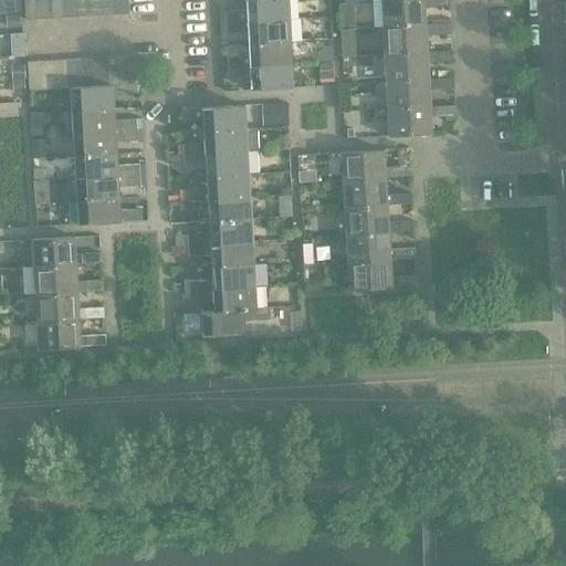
[(0,13),(18,13),(16,0),(0,0),(1,2),(0,2),(0,13)]
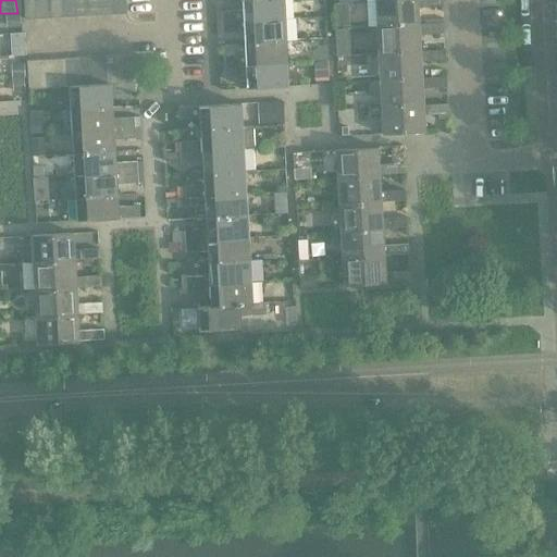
[(39,20),(37,0),(24,0),(26,20),(39,20)]
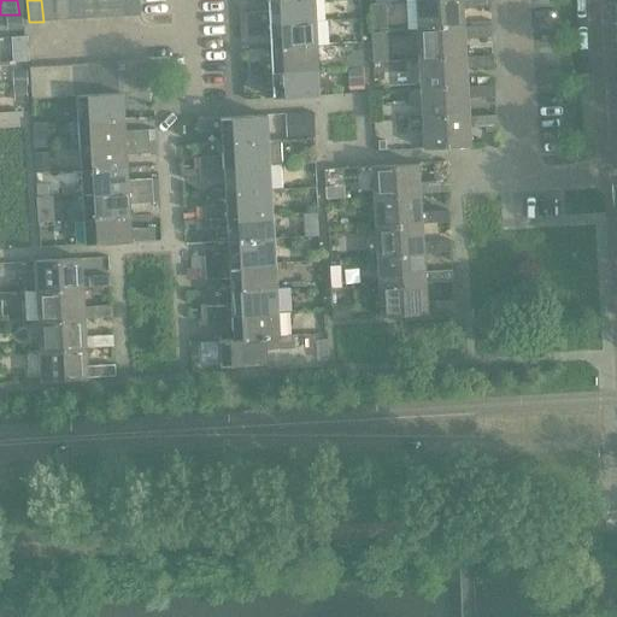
[(56,0),(41,0),(43,22),(57,21),(56,0)]
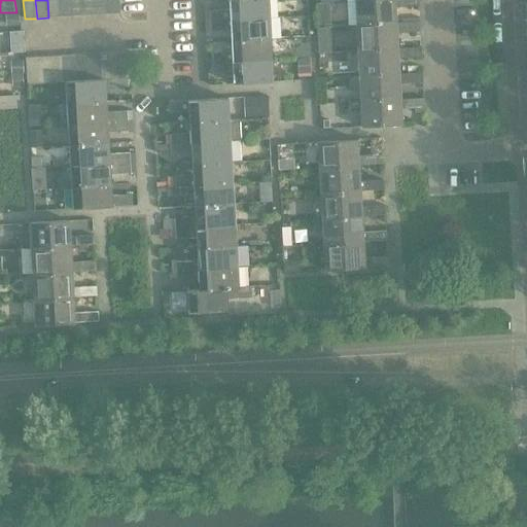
[(59,0),(47,0),(48,18),(61,16),(59,0)]
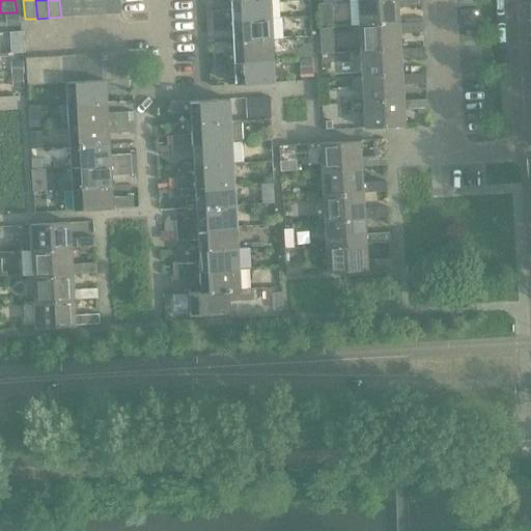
[(72,0),(59,0),(61,17),(74,17),(72,0)]
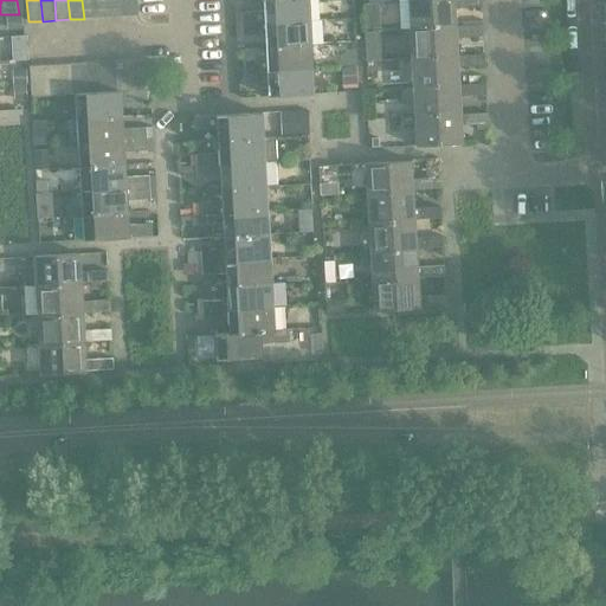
[(96,0),(82,0),(84,19),(97,18),(96,0)]
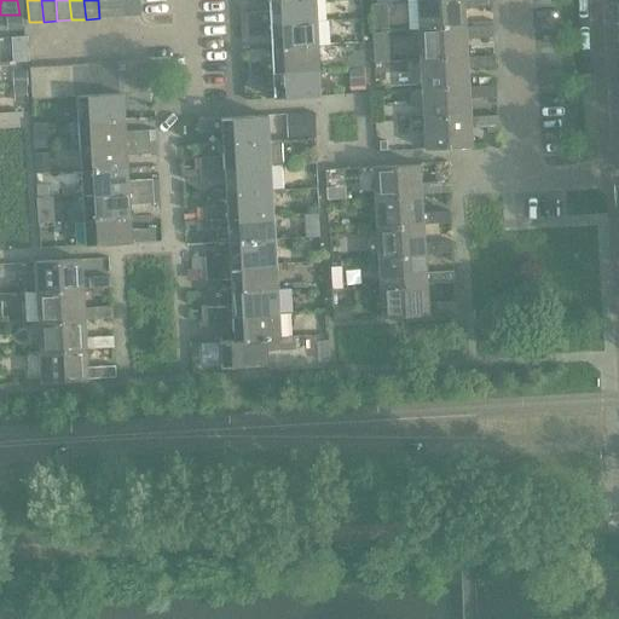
[(111,0),(98,0),(99,18),(114,17),(111,0)]
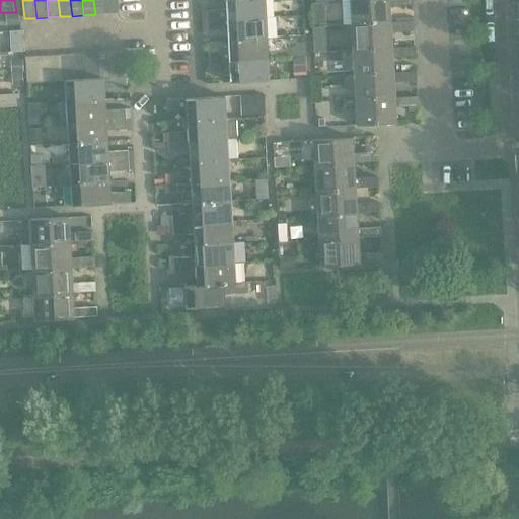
[(105,0),(93,0),(95,14),(107,14),(105,0)]
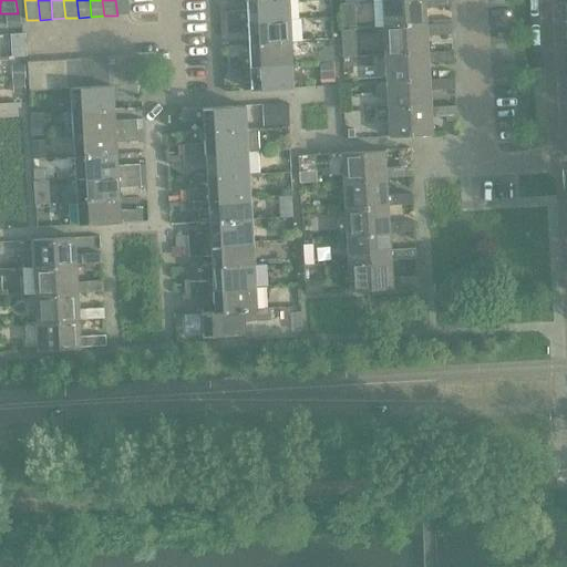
[(129,0),(115,0),(117,16),(130,14),(129,0)]
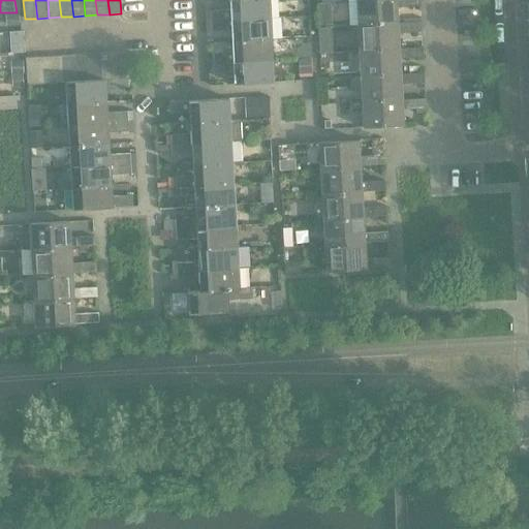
[(211,11),(212,22),(271,19),(270,0),(230,0),(231,10),(211,11)]
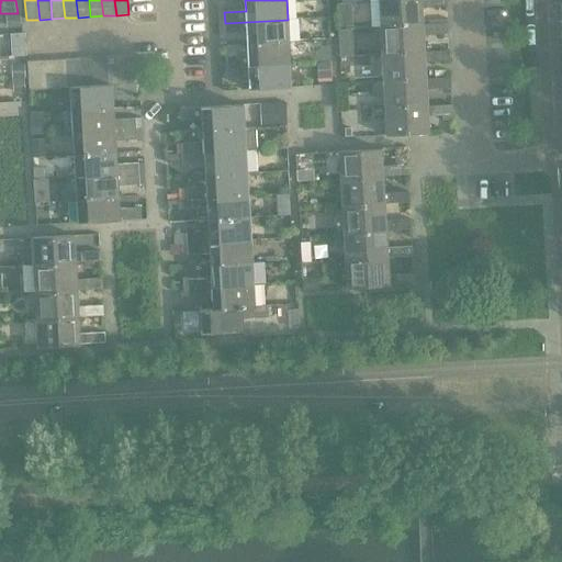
[(382,0),(380,0),(380,1),(381,27),(424,24),(423,8),(448,7),(447,0),(382,0)]
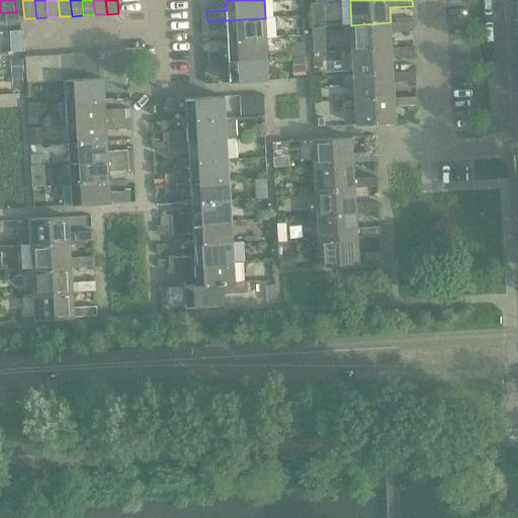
[(20,14),(10,14),(10,26),(20,26),(20,14)]
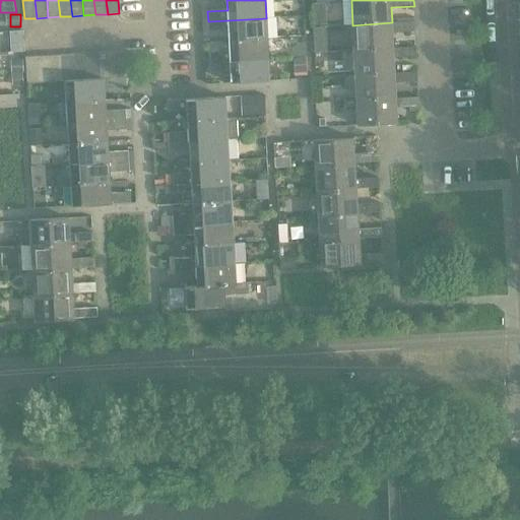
[(266,18),(208,21),(208,31),(229,30),(230,41),(268,39),(266,18)]
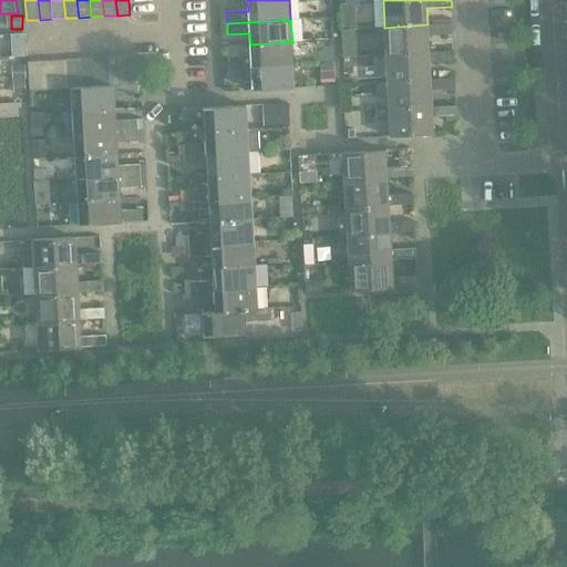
[(428,24),(384,28),(387,54),(429,52),(428,33),(439,32),(439,35),(453,34),(453,24),(428,26),(428,24)]
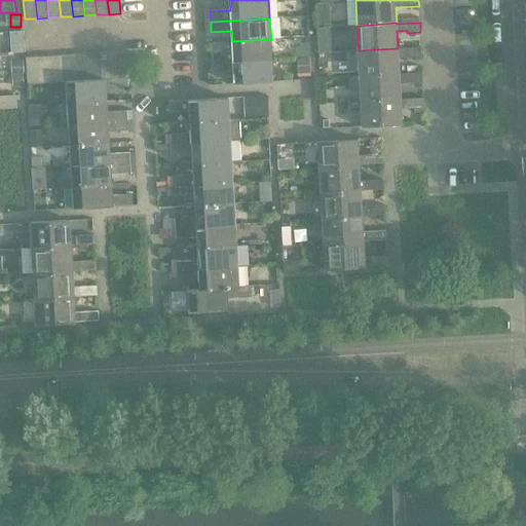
[(212,53),(213,64),(272,61),(271,39),(232,41),(232,52),(212,53)]
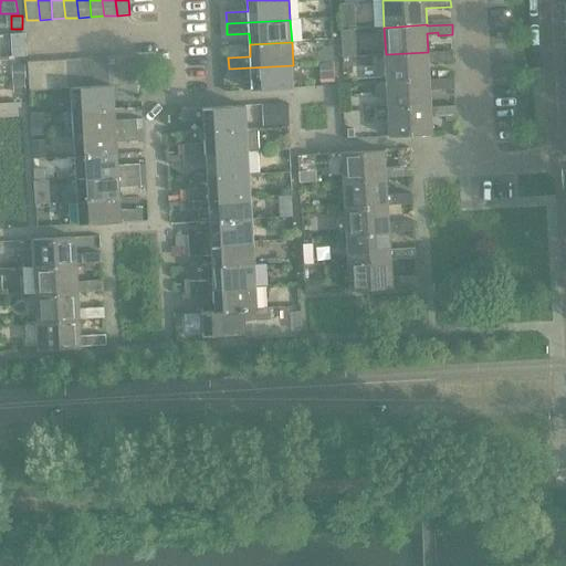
[(428,52),(386,54),(387,82),(430,80),(429,60),(439,60),(439,62),(454,62),(453,51),(429,53),(428,52)]
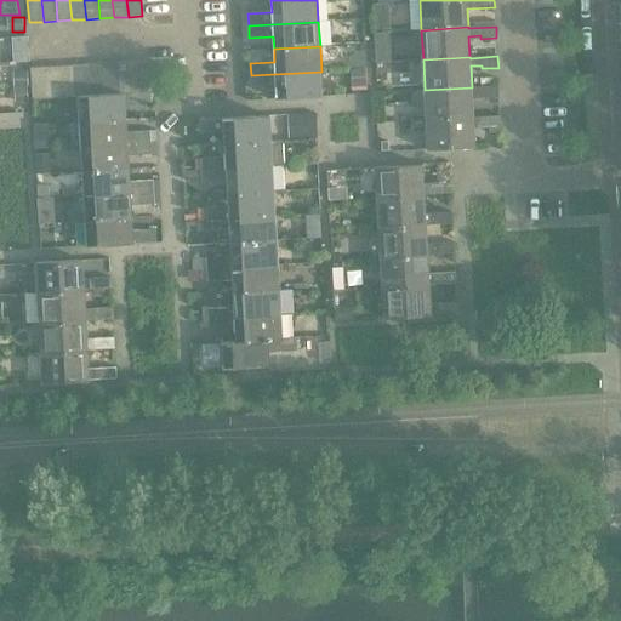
[(148,61),(132,62),(135,93),(149,92),(148,61)]
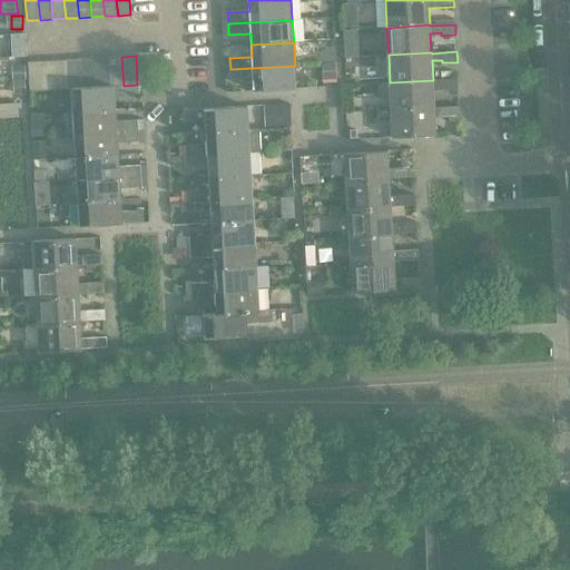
[(108,57),(95,58),(97,88),(110,87),(108,57)]
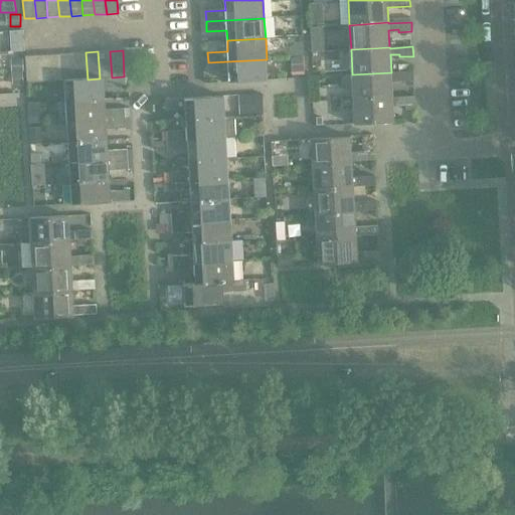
[(110,51),(98,51),(100,78),(112,77),(110,51)]
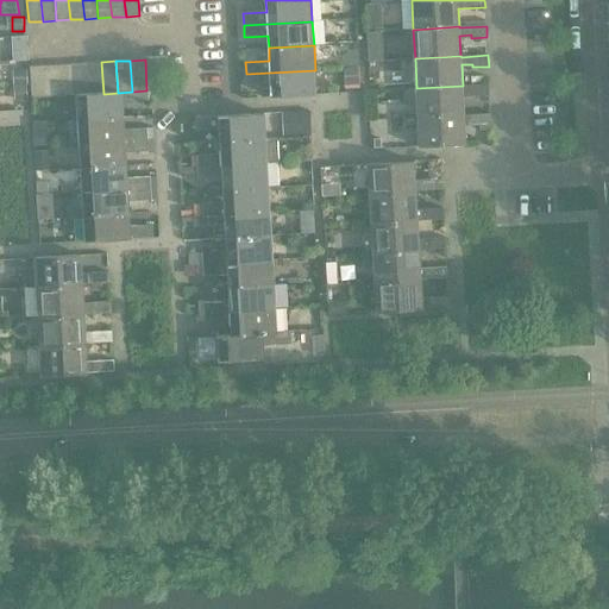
[(101,62),(88,63),(89,94),(104,94),(101,62)]
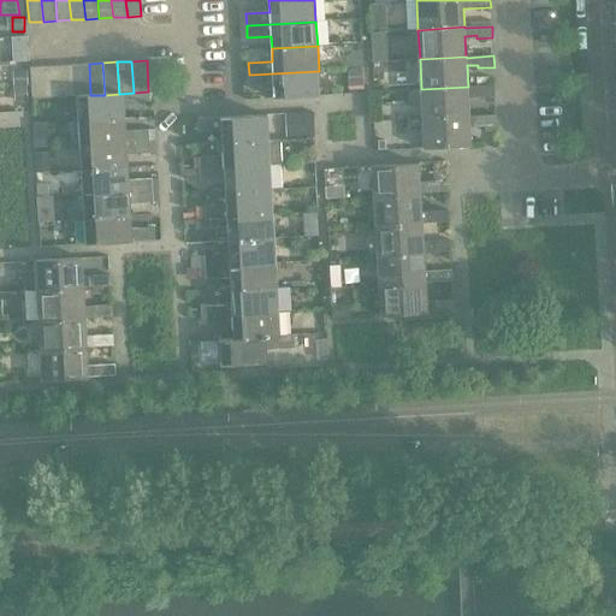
[(89,64),(75,65),(76,96),(78,96),(90,95),(89,64)]
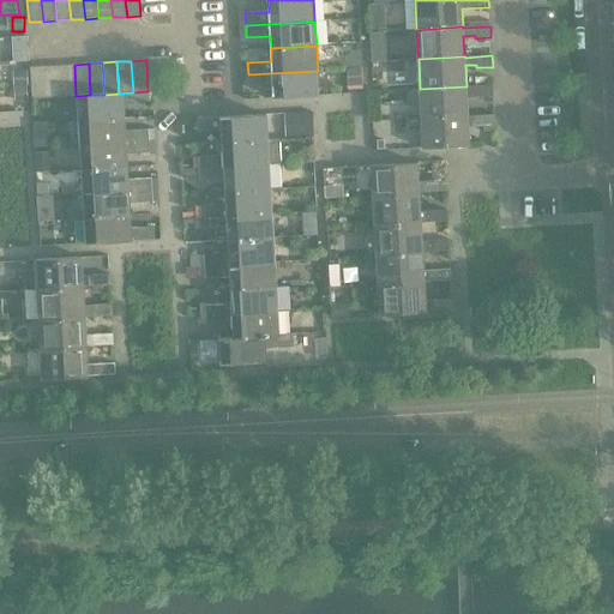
[(74,65),(60,66),(61,97),(76,96),(74,65)]
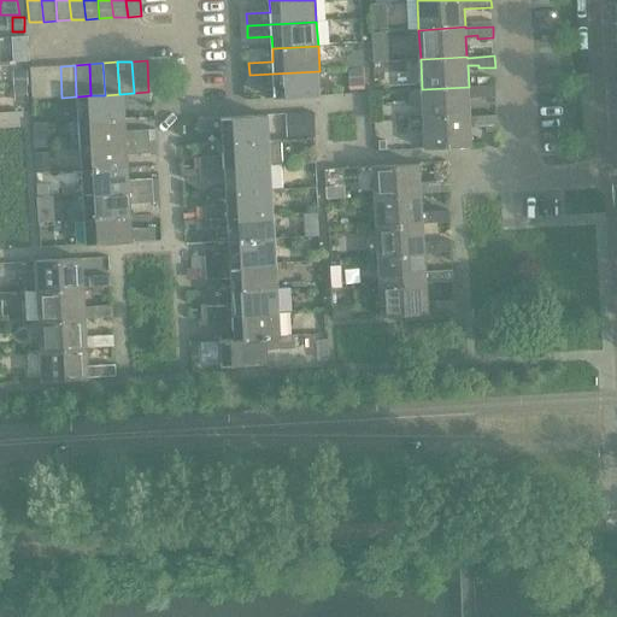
[(30,68),(33,99),(47,99),(45,66),(30,68)]
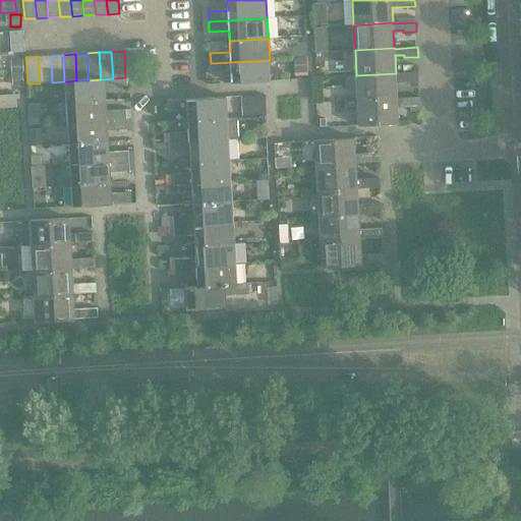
[(51,56),(38,56),(40,83),(52,82),(51,56)]
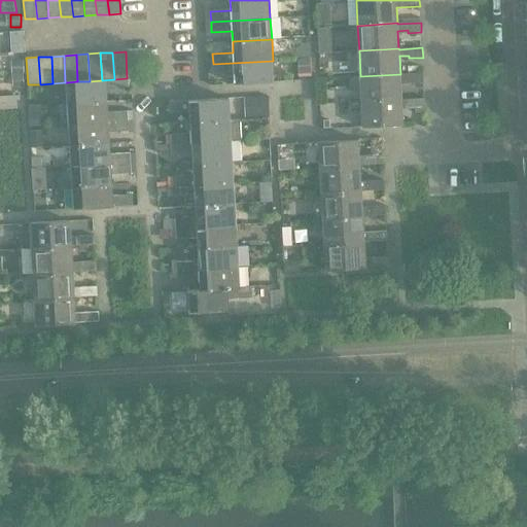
[(23,61),(14,62),(15,74),(24,74),(23,61)]
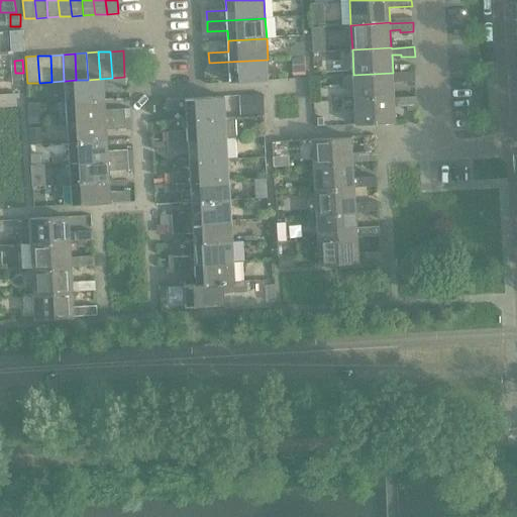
[(268,60),(209,63),(209,73),(229,71),(230,83),(269,81),(268,60)]
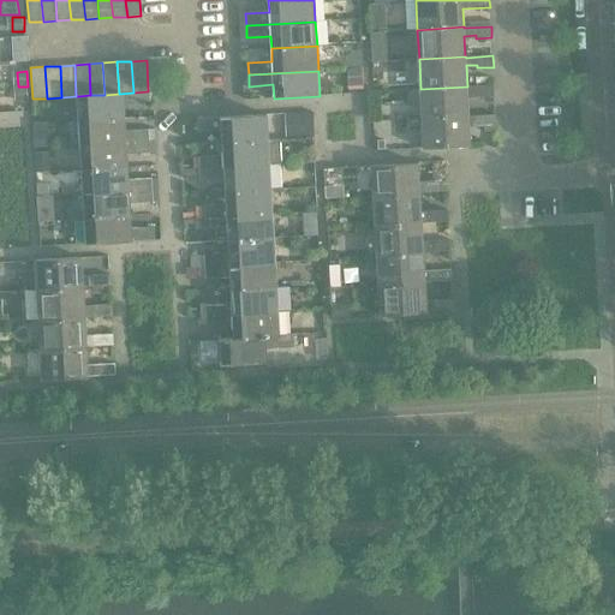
[(362,71),(350,71),(351,89),(363,89),(362,71)]
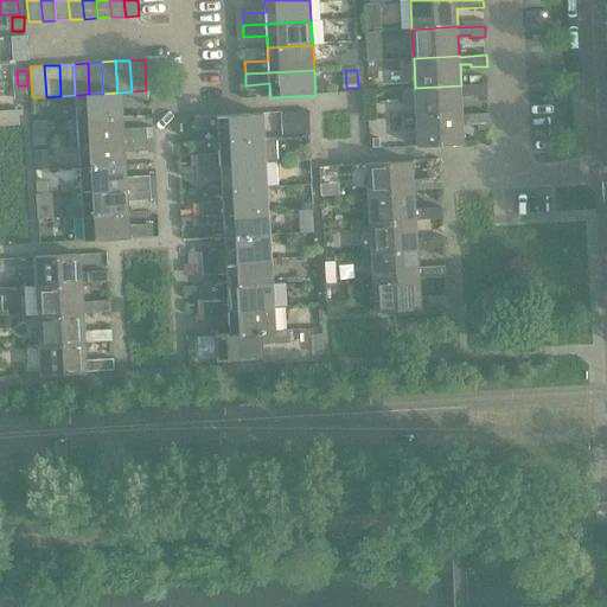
[(461,85),(415,88),(416,117),(462,114),(461,94),(472,93),(473,96),(489,95),(487,84),(461,85)]
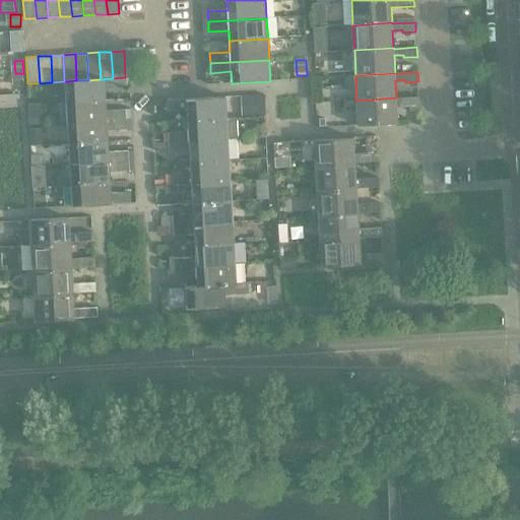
[(15,73),(13,74),(14,84),(23,84),(23,73),(15,73)]
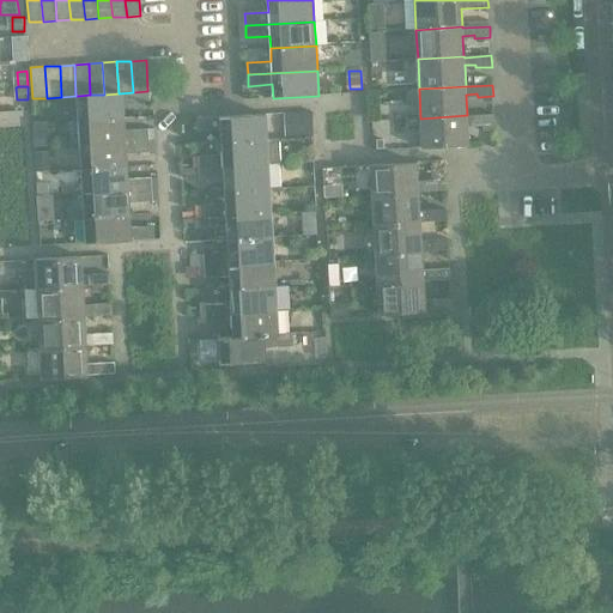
[(90,95),(78,96),(79,121),(125,117),(123,105),(149,104),(147,91),(133,92),(119,93),(104,95),(90,95)]
